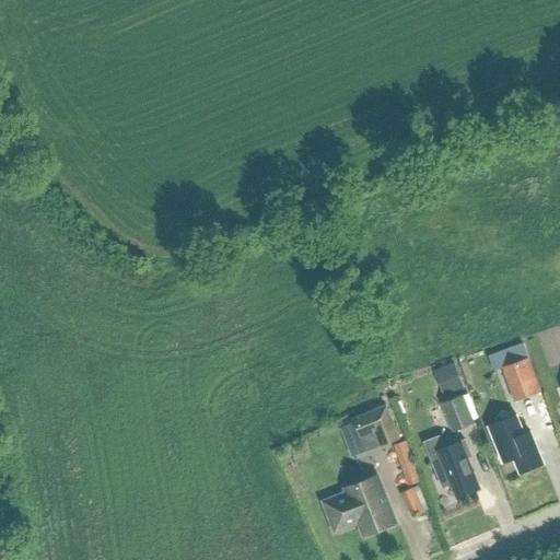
[(541,392),(528,357),(502,368),(515,401),(541,392)]
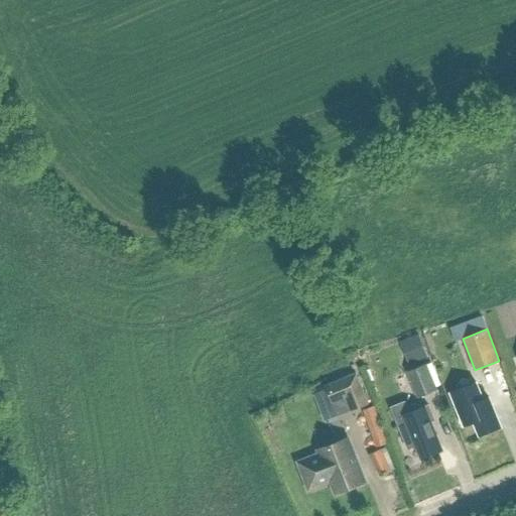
[(409,364),(428,357),(418,334),(400,341),(409,364)]
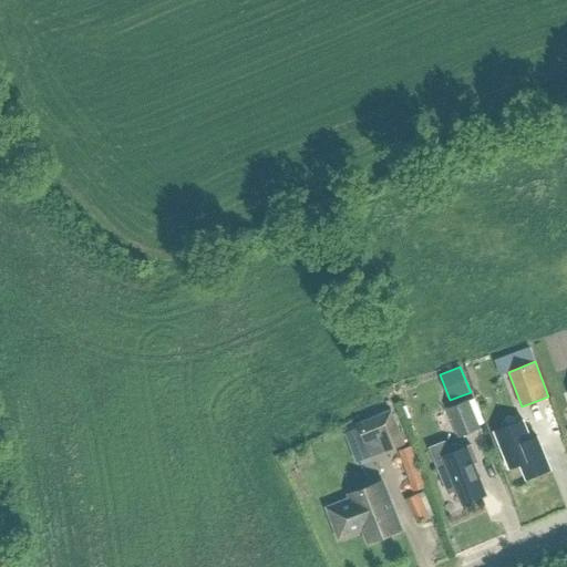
[(460,436),(480,429),(468,400),(447,408),(460,436)]
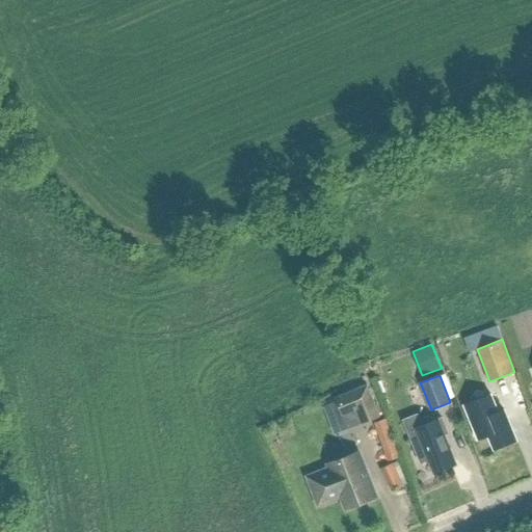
[(337,398),(343,416),(356,410),(362,424),(379,417),(367,386),(337,398)]
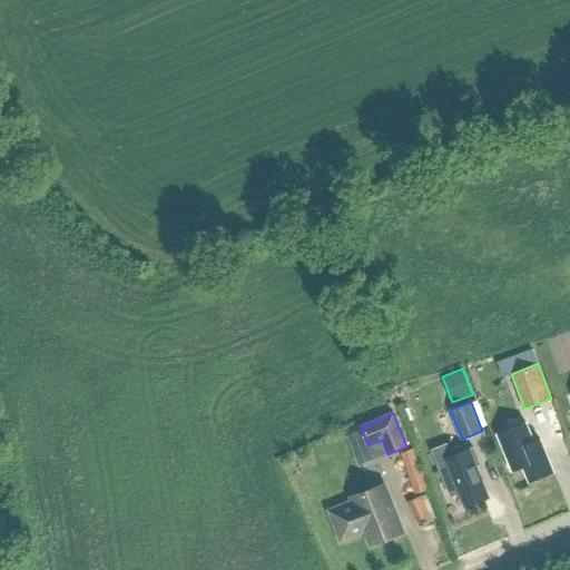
[(531,442),(526,428),(528,426),(526,420),(505,428),(509,435),(511,433),(518,448),(517,449),(530,481),(553,471),(540,439),(531,442)]
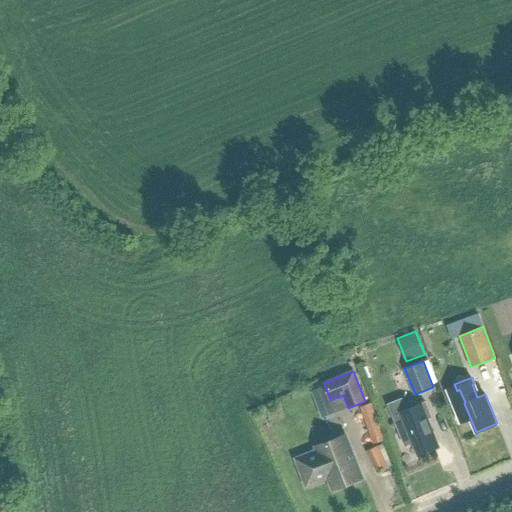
[(413,443),(418,456),(439,447),(427,419),(431,417),(425,402),(406,410),(402,399),(388,405),(405,447),(413,443)]
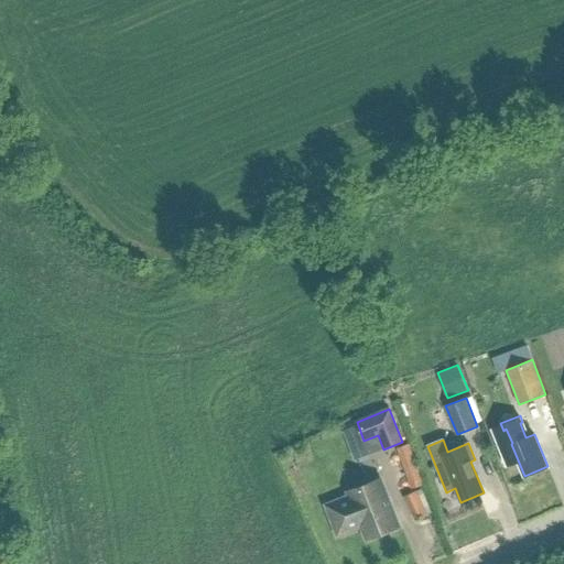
[(387,449),(387,464),(409,462),(408,447),(387,449)]
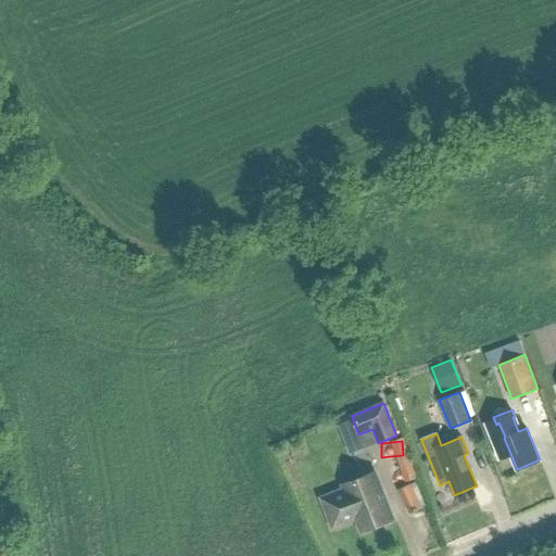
[(321,498),(333,529),(357,519),(362,531),(392,519),(375,474),(344,485),(345,489),(321,498)]
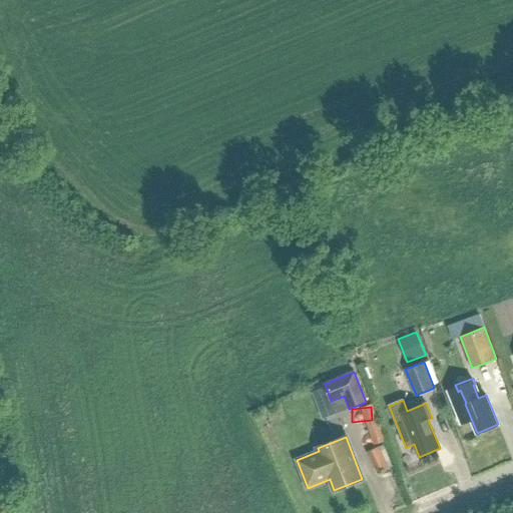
[(389,469),(382,455),(379,446),(368,451),(371,460),(378,474),(389,469)]
